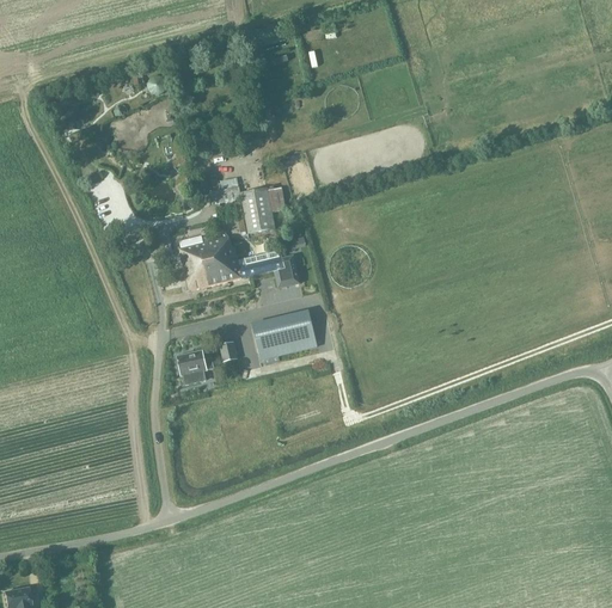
[(250,41),(252,48),(280,41),(277,34),(250,41)]
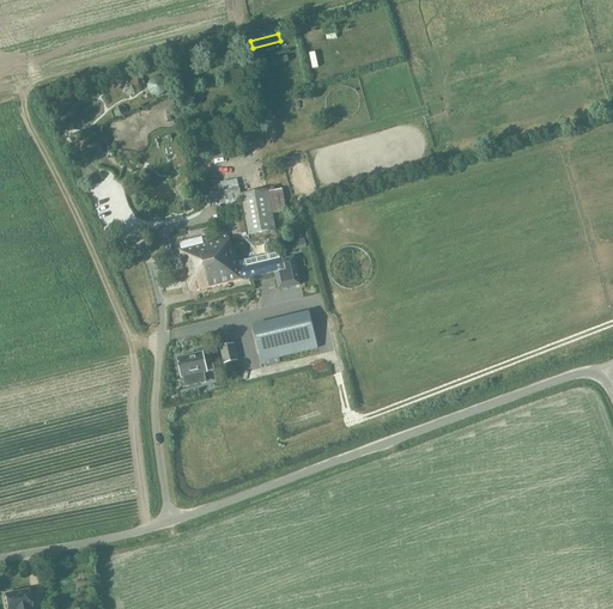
[(147,83),(147,84),(147,86),(149,87),(149,89),(149,90),(150,90),(151,91),(152,92),(153,93),(155,93),(157,93),(158,93),(159,93),(161,93),(162,93),(163,92),(164,91),(165,90),(165,89),(167,87),(167,86),(167,85),(167,84),(167,83),(165,80),(164,79),(164,78),(163,77),(162,77),(161,75),(159,75),(158,75),(157,75),(156,75),(155,75),(153,75),(152,77),(151,78),(150,78),(149,79),(149,80),(149,81),(147,83)]
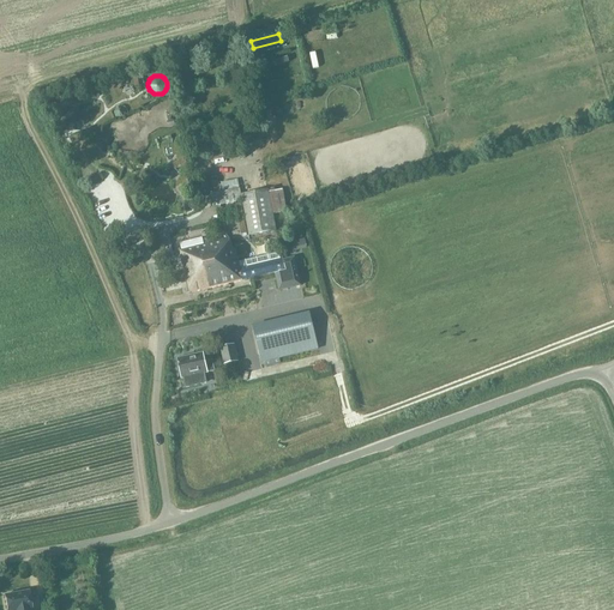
[(64,91),(56,94),(64,101),(72,98),(70,90),(64,91)]
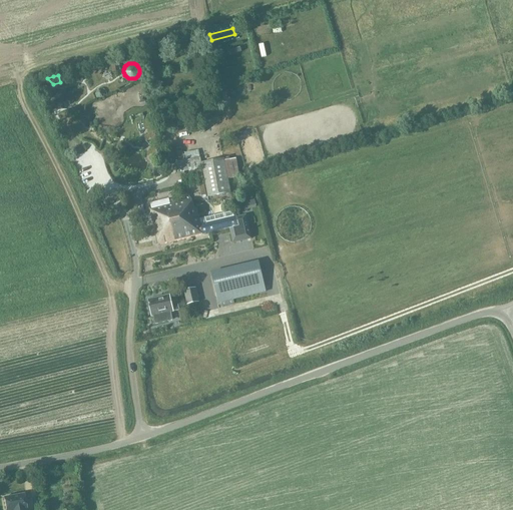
[(99,97),(103,96),(105,92),(103,89),(100,87),(96,88),(95,92),(96,95),(99,97)]
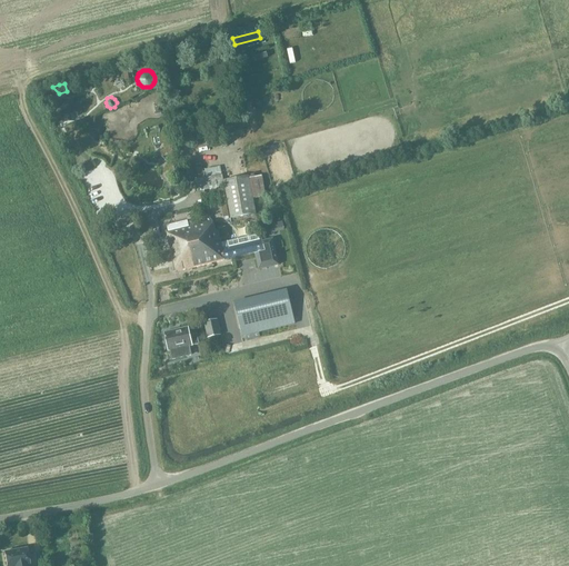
[(220,164),(205,167),(207,176),(222,172),(220,164)]
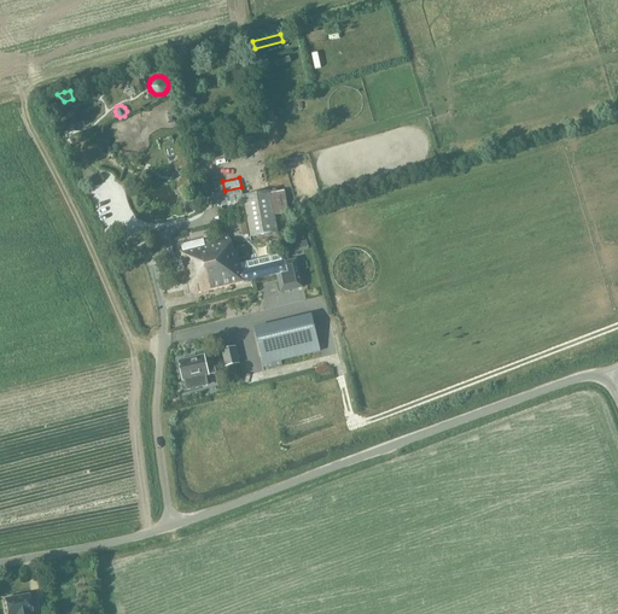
[(277,229),(273,212),(287,210),(285,188),(277,189),(275,186),(272,186),(272,189),(270,191),(270,192),(244,196),(250,234),(277,229)]
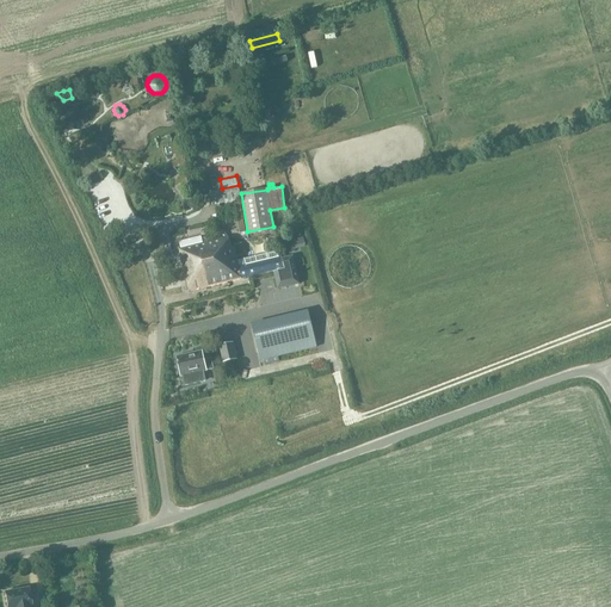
[(210,192),(211,203),(241,197),(240,185),(222,189),(210,192)]
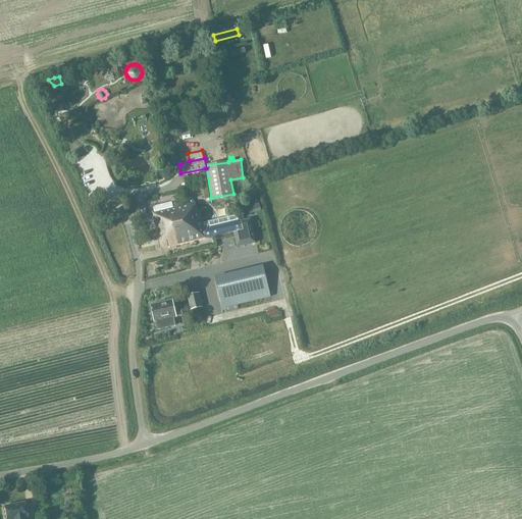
[(241,219),(239,219),(237,213),(208,220),(209,225),(203,226),(199,210),(197,211),(195,201),(178,205),(177,201),(172,202),(171,201),(154,205),(155,211),(154,211),(161,247),(243,227),(241,219)]
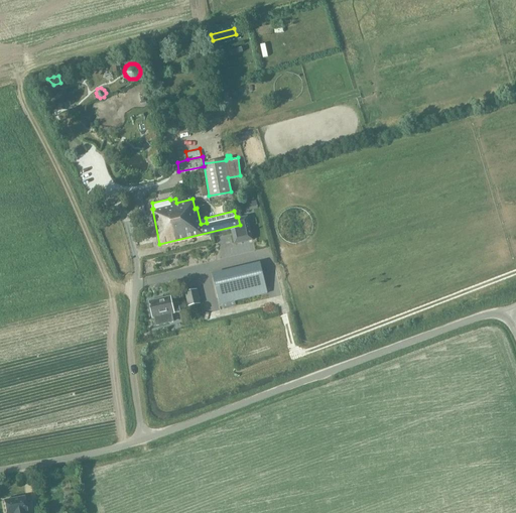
[(232,228),(235,242),(253,238),(247,215),(238,217),(240,225),(232,228)]
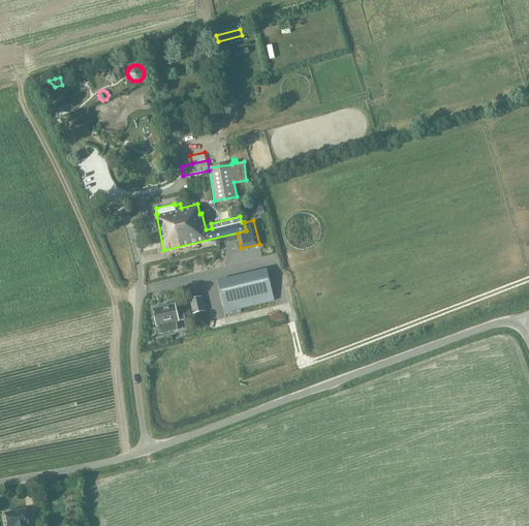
[(266,268),(218,279),(225,310),(240,307),(273,299),(269,278),(266,268)]
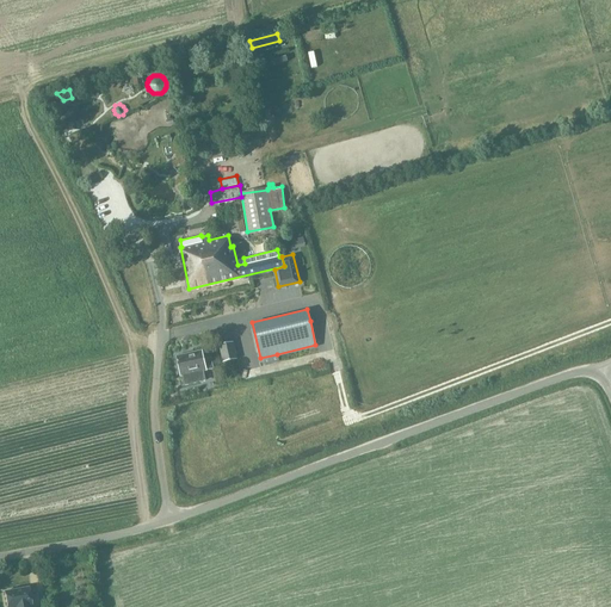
[(223,341),(220,342),(223,359),(235,357),(232,340),(223,341)]
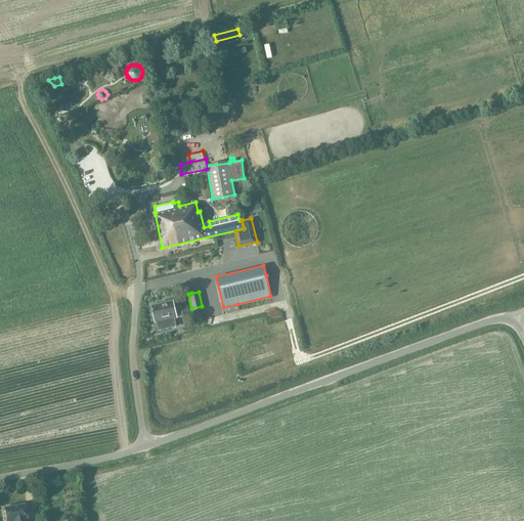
[(180,305),(174,307),(173,300),(151,305),(155,321),(157,320),(159,329),(177,324),(175,316),(182,314),(180,305)]
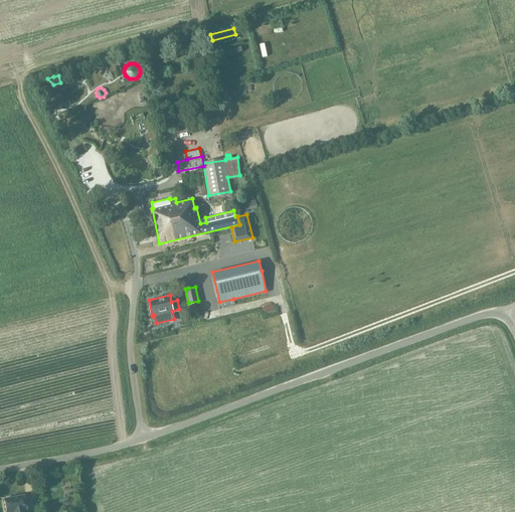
[(26,509),(23,494),(4,498),(6,511),(8,511),(12,511),(24,511),(24,509),(26,509)]
